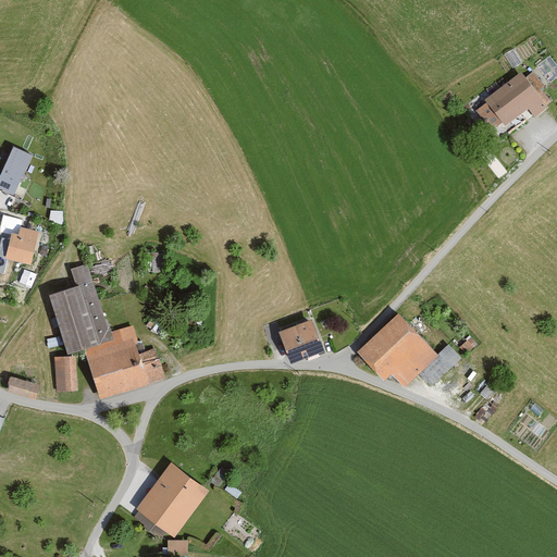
[(525,76),(522,72),(485,99),(487,101),(475,111),(490,128),(503,120),(506,125),(531,107),(536,114),(556,100),(534,70),(525,76)]
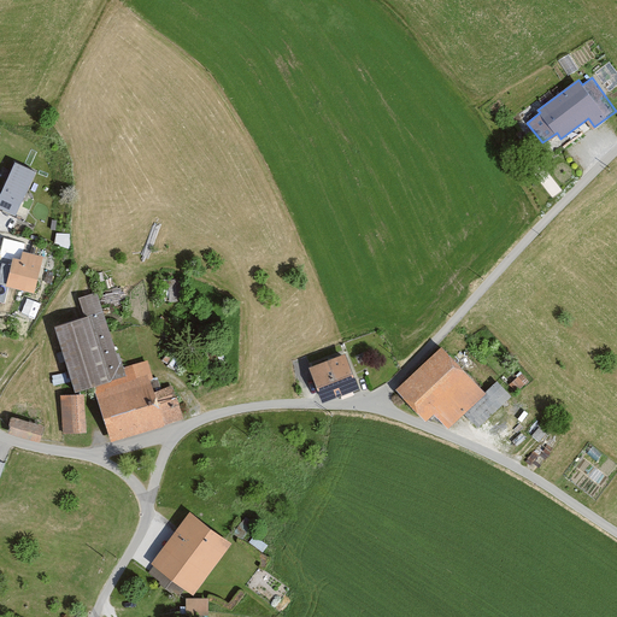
[(39,172),(15,163),(0,198),(0,209),(19,217),(39,172)]
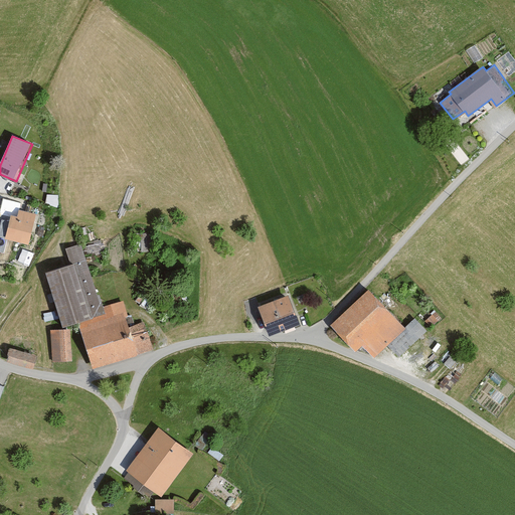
[(35,215),(19,211),(17,216),(12,215),(6,239),(28,245),(35,215)]
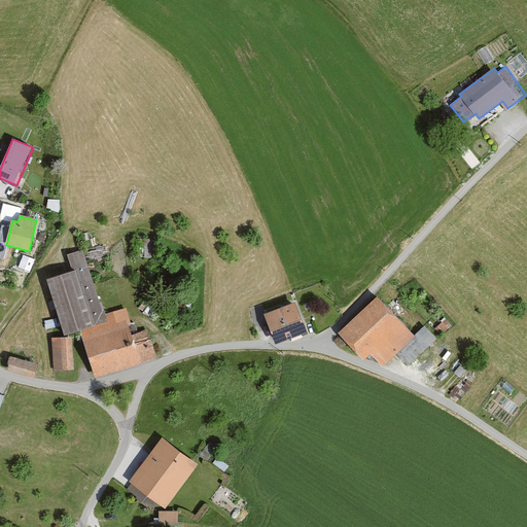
[(133,335),(126,310),(104,316),(84,250),(66,255),(72,274),(49,280),(67,337),(82,331),(96,377),(157,358),(149,330),(133,335)]
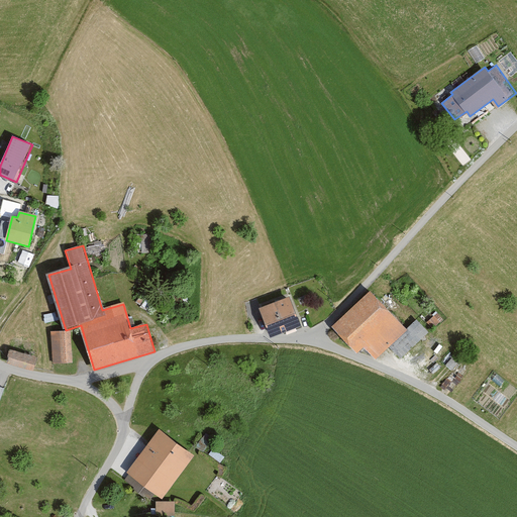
[(401,360),(431,333),(418,319),(408,328),(374,291),(334,327),(358,354),(366,348),(377,360),(390,347),(401,360)]
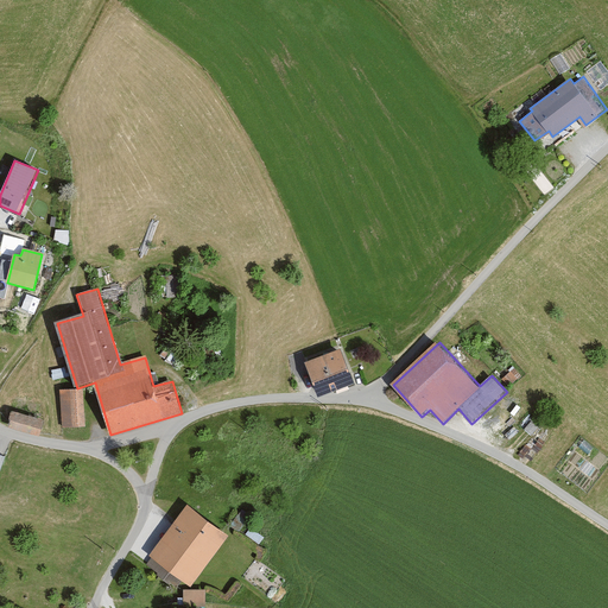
[(356,382),(344,348),(309,362),(322,396),(356,382)]
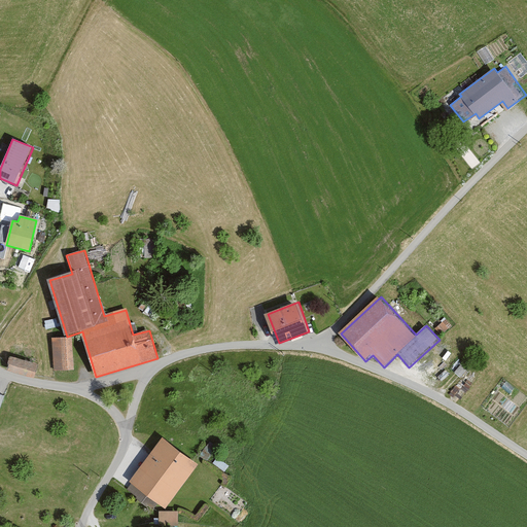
[(451,327),(446,321),(435,330),(442,337),(451,327)]
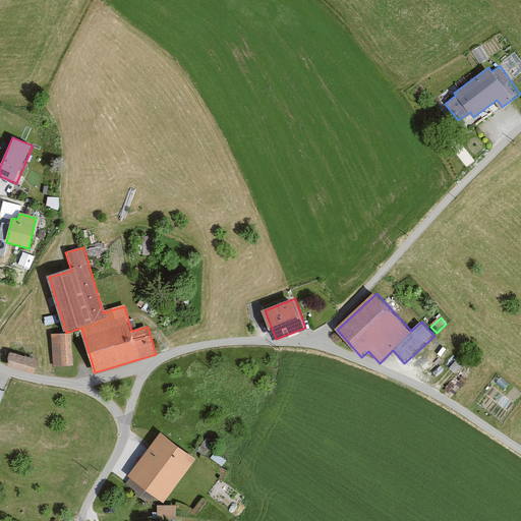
[(73,367),(72,335),(52,336),(53,368),(73,367)]
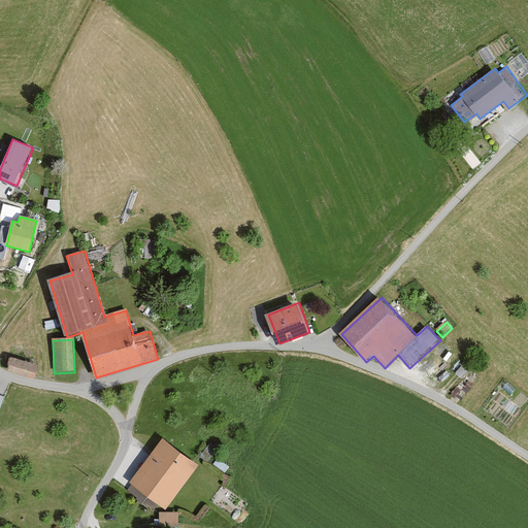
[(35,380),(39,365),(11,359),(8,372),(35,380)]
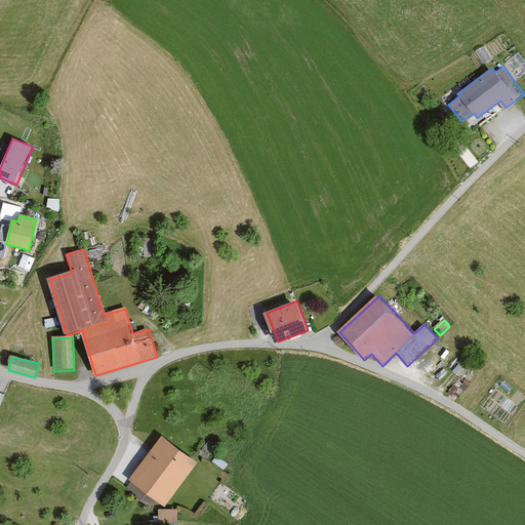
[(468,366),(461,362),(454,373),(459,377),(468,366)]
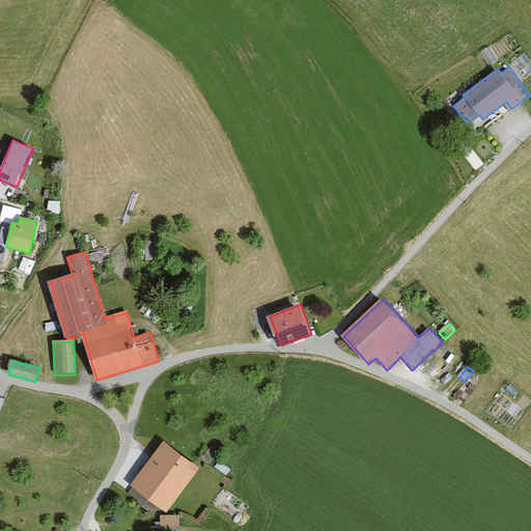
[(202,468),(165,440),(130,486),(132,488),(127,495),(155,515),(161,507),(168,512),(202,468)]
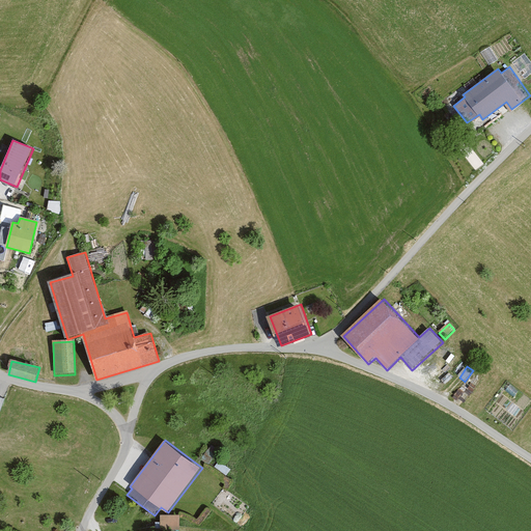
[(179,518),(160,516),(160,530),(179,530),(179,518)]
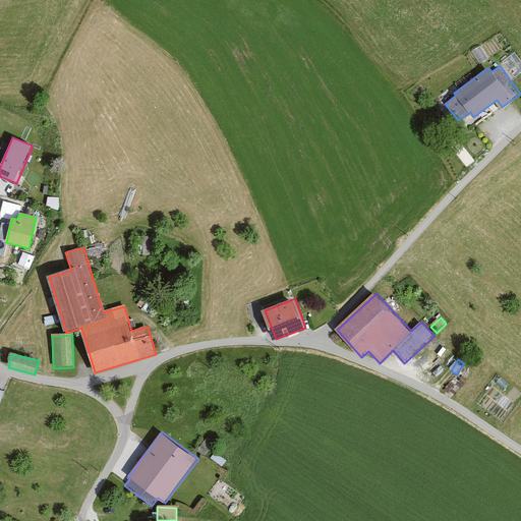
All buildings are outlined.
